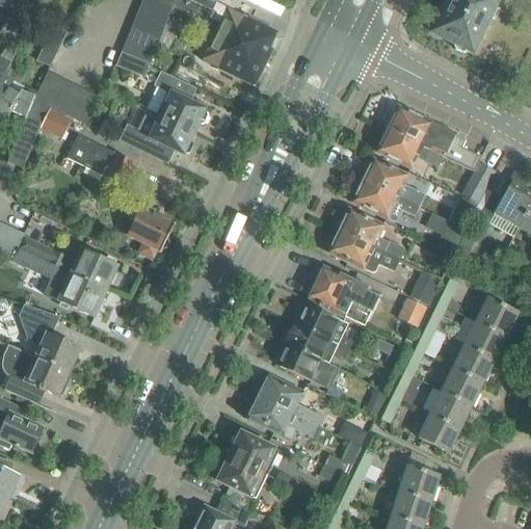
[(0,0),(0,7),(7,11),(14,0),(0,0)]
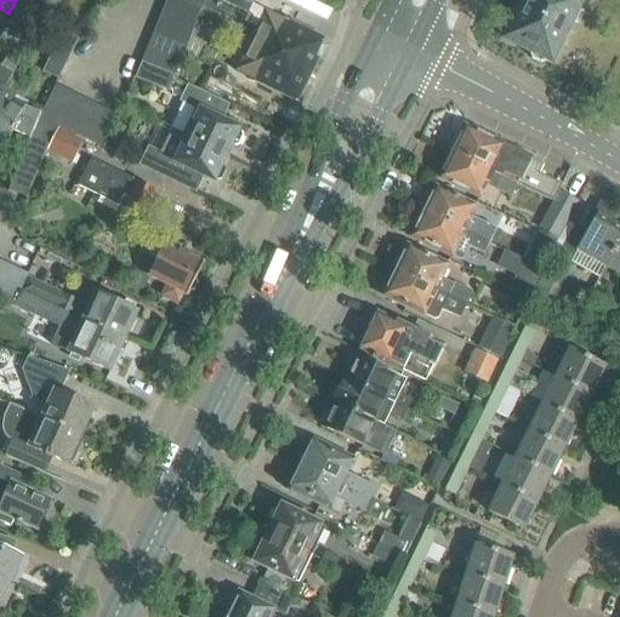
[(170,0),(169,5),(199,17),(204,4),(195,0),(170,0)]
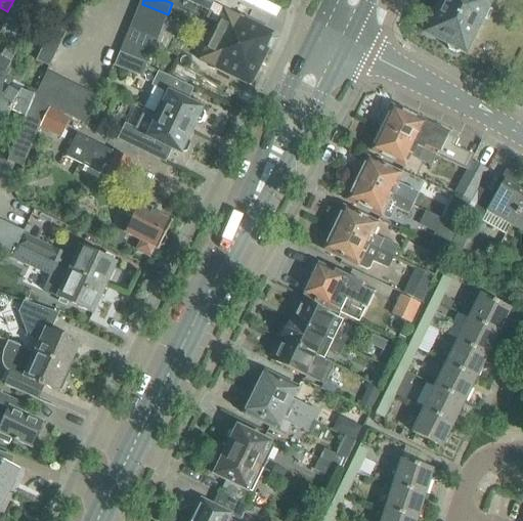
[(488,0),(440,0),(425,30),(447,42),(446,44),(447,49),(455,53),(460,51),(461,48),(464,49),(488,0)]
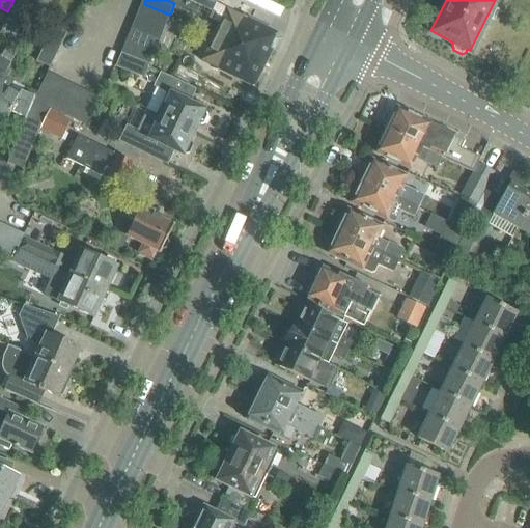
[(139,17),(165,27),(170,15),(144,4),(139,17)]
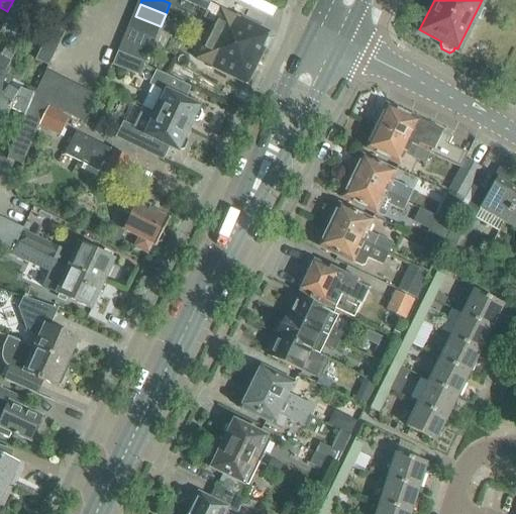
[(209,66),(208,68),(211,70),(212,67),(248,85),(267,49),(263,47),(271,32),(216,5),(208,20),(229,30),(219,52),(204,44),(197,60),(209,66)]
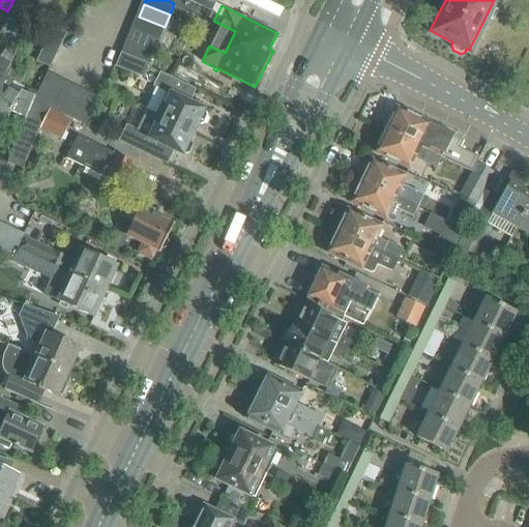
[(134,28),(159,38),(165,27),(139,17),(134,28)]
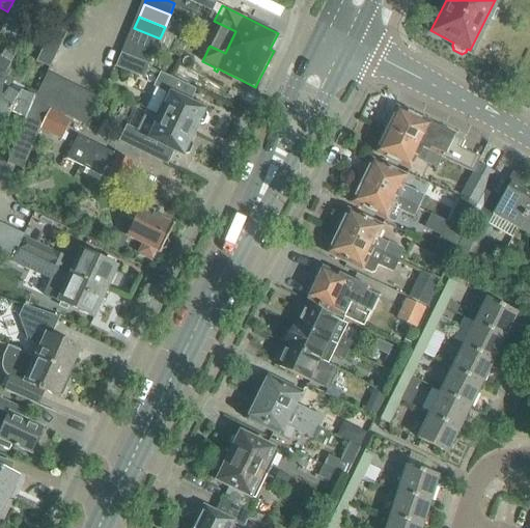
[(37,57),(51,63),(62,38),(40,28),(35,39),(45,44),(37,57)]
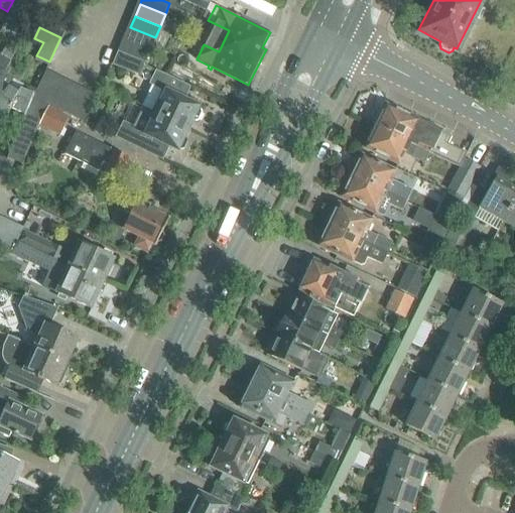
[(126,39),(150,49),(155,37),(130,27),(126,39)]
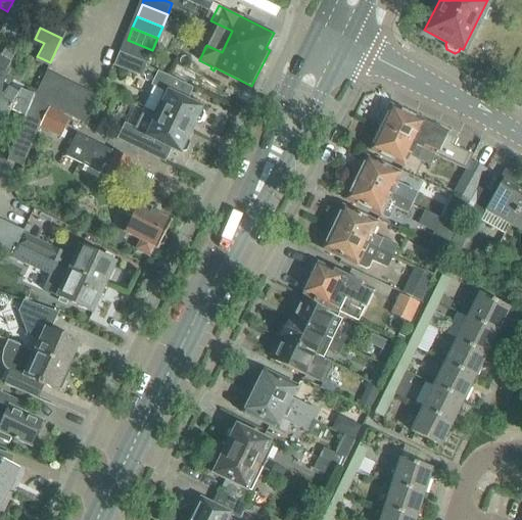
[(128,40),(123,52),(148,62),(152,50),(128,40)]
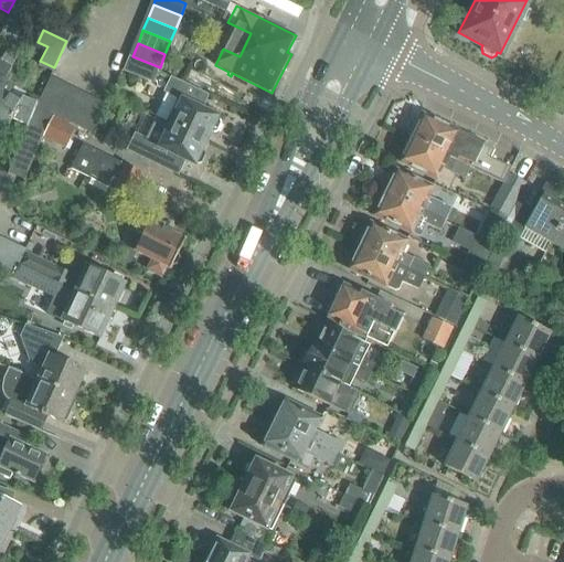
[(17,54),(6,48),(0,56),(0,59),(11,65),(17,54)]
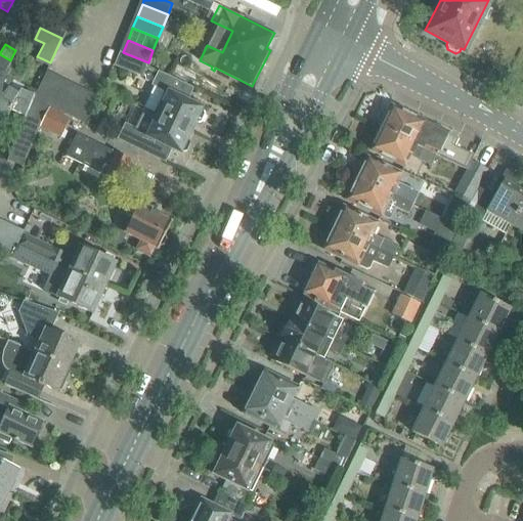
[(144,72),(148,62),(123,52),(118,64),(140,74),(144,72)]
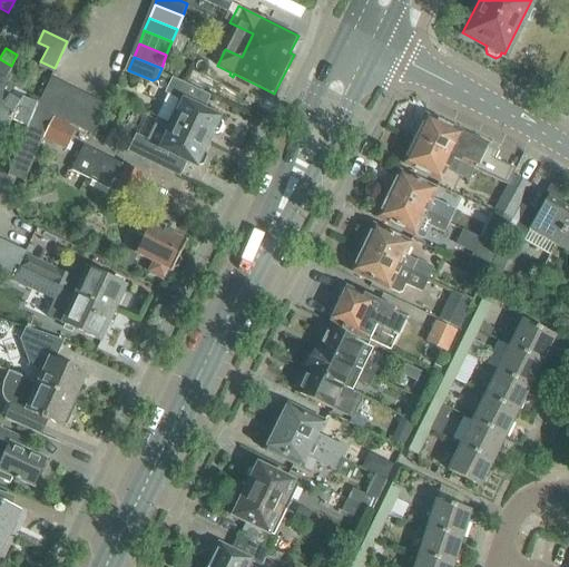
[(0,89),(5,81),(13,67),(11,66),(0,59),(0,89)]
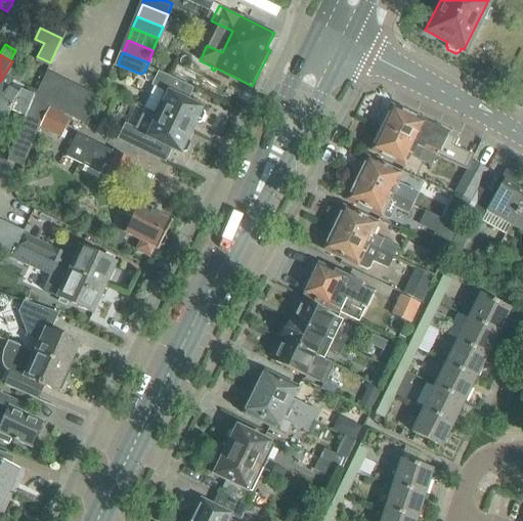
[(146,107),(192,131),(204,110),(187,101),(194,88),(159,70),(155,80),(155,90),(146,107)]
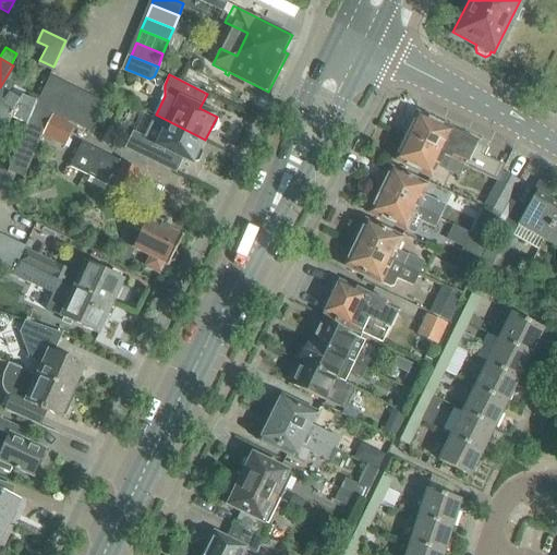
[(51,76),(38,103),(49,109),(63,82),(51,76)]
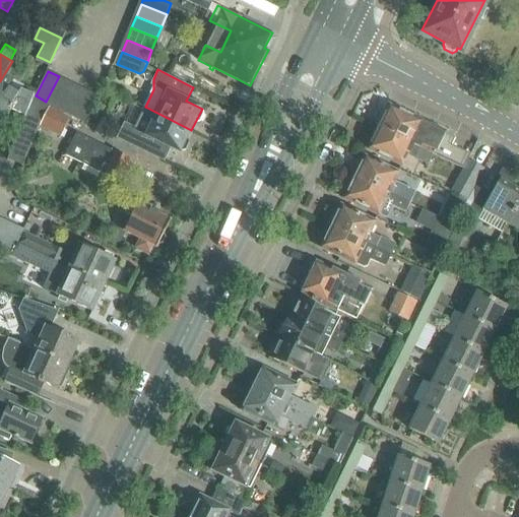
[(11,79),(4,74),(0,81),(0,118),(4,121),(11,109),(24,114),(24,115),(24,116),(34,95),(23,91),(21,94),(7,86),(11,79)]
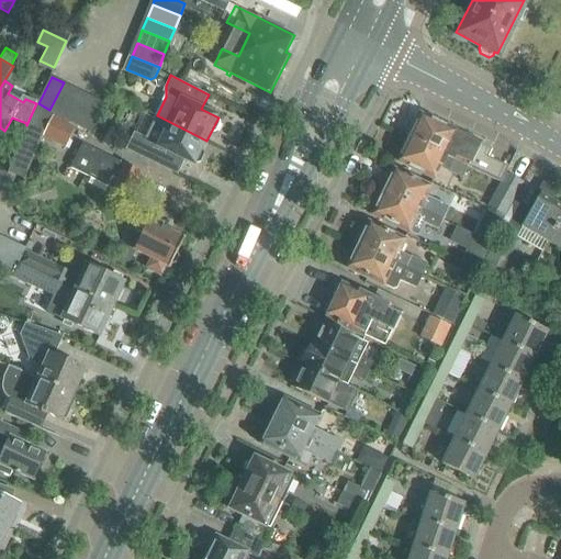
[(74,88),(64,82),(49,110),(51,110),(53,111),(59,114),(74,88)]
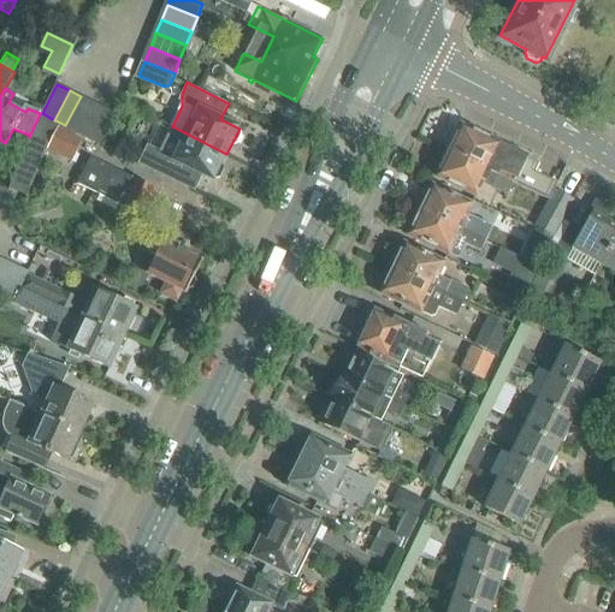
[(93,101),(81,96),(65,125),(77,131),(93,101)]
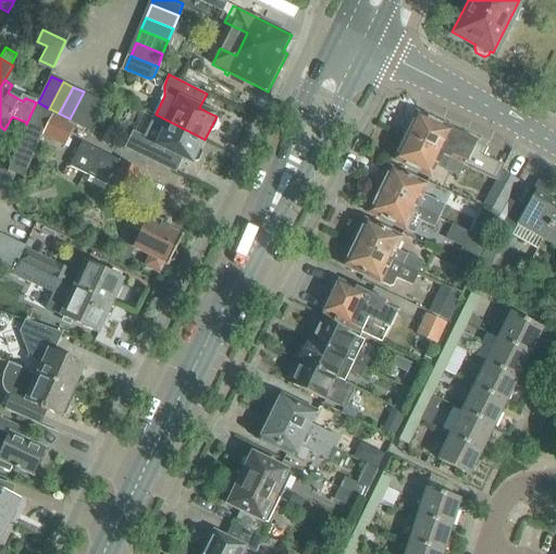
[(95,98),(84,91),(70,119),(75,122),(82,124),(95,98)]
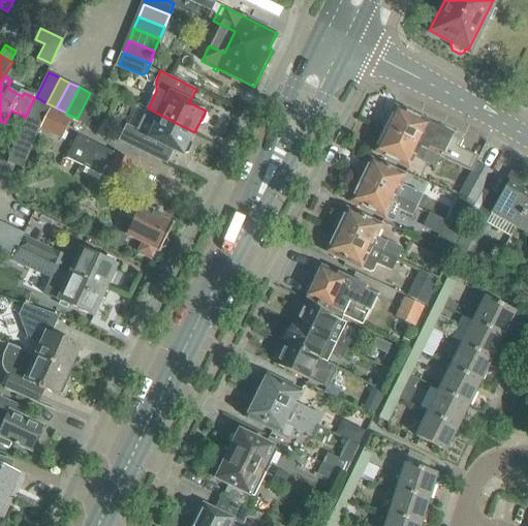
[(101,98),(90,93),(78,118),(88,124),(101,98)]
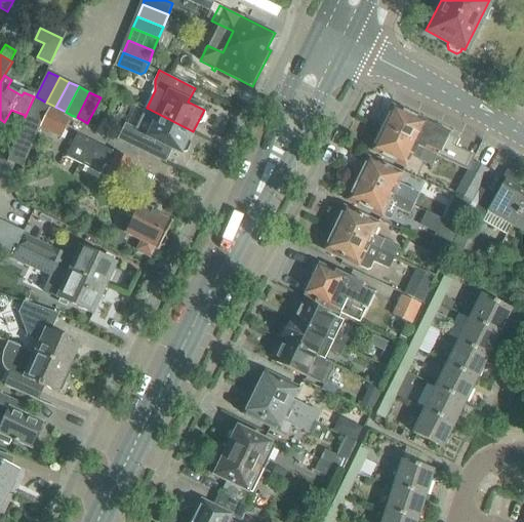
[(47,103),(46,103),(36,96),(34,96),(25,117),(13,146),(10,152),(26,158),(34,135),(47,103)]
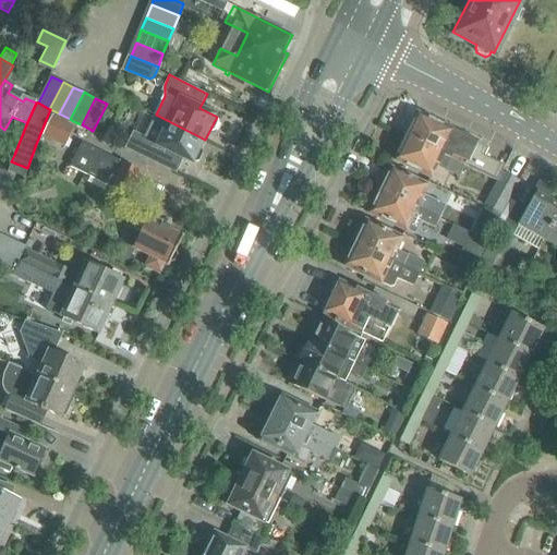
[(59,113),(52,110),(41,134),(63,146),(75,122),(70,119),(59,113)]
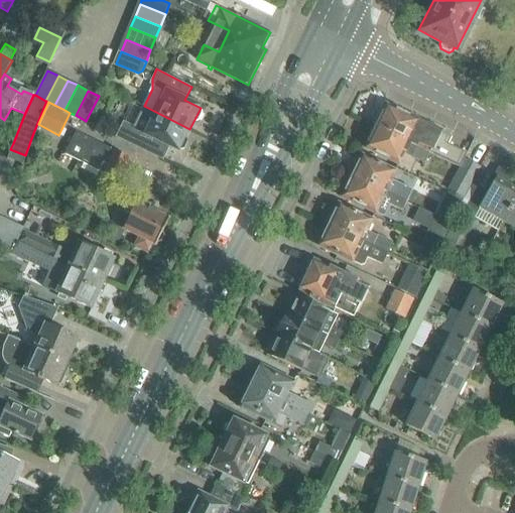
[(452,136),(419,120),(420,118),(389,104),(385,105),(376,125),(409,141),(461,166),(468,151),(448,142),(452,136)]
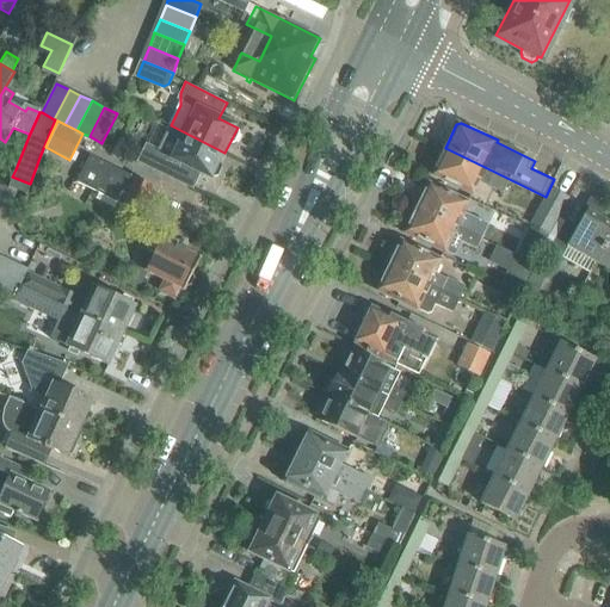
[(171,127),(158,153),(143,144),(136,158),(188,184),(195,169),(213,178),(225,153),(171,125),(170,125),(171,127)]
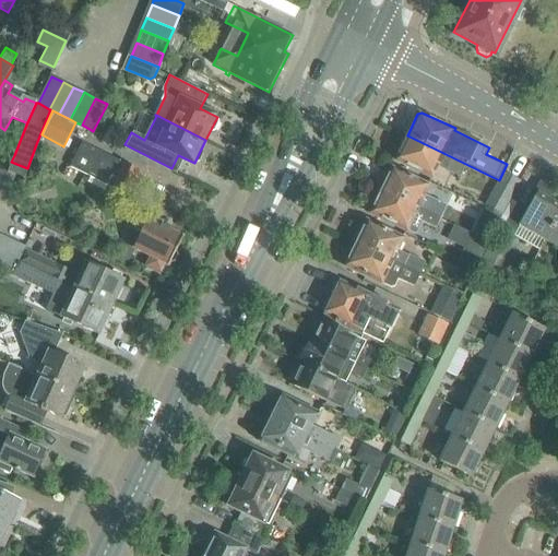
[(443,153),(407,135),(398,157),(434,175),(439,163),(461,175),(466,164),(443,153)]
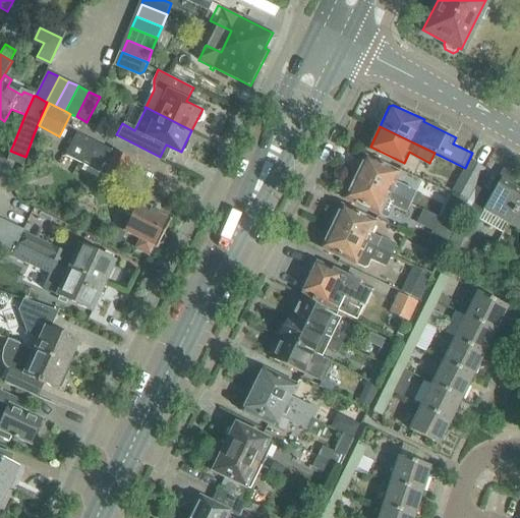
[(67,154),(121,181),(132,159),(78,131),(67,154)]
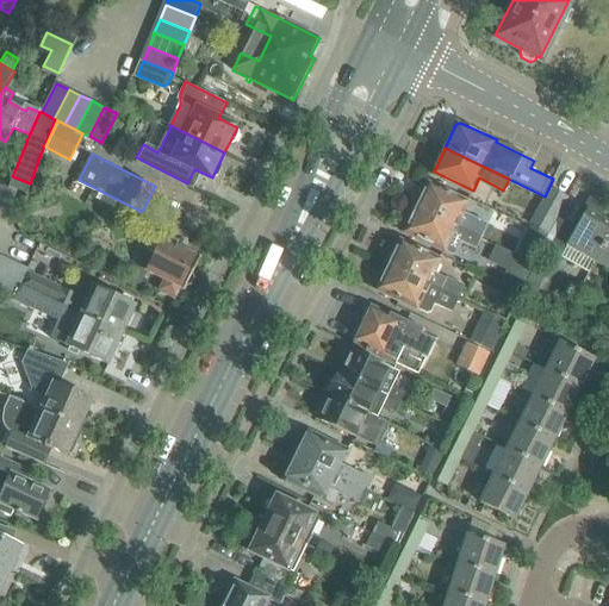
[(483,236),(489,222),(464,210),(468,200),(429,181),(417,206),(483,236)]
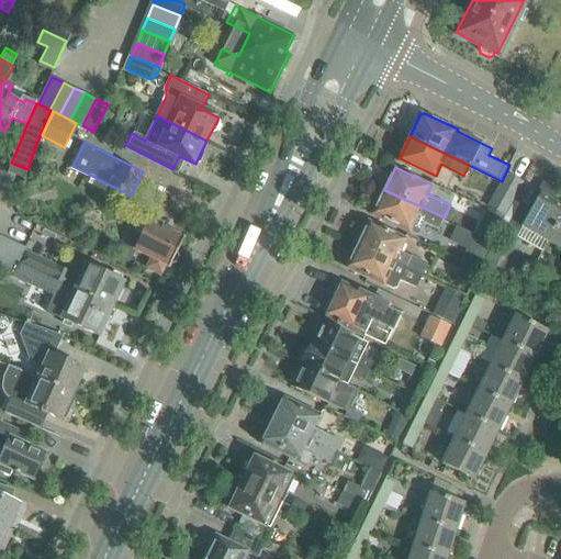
[(507,171),(498,189),(514,197),(524,180),(507,171)]
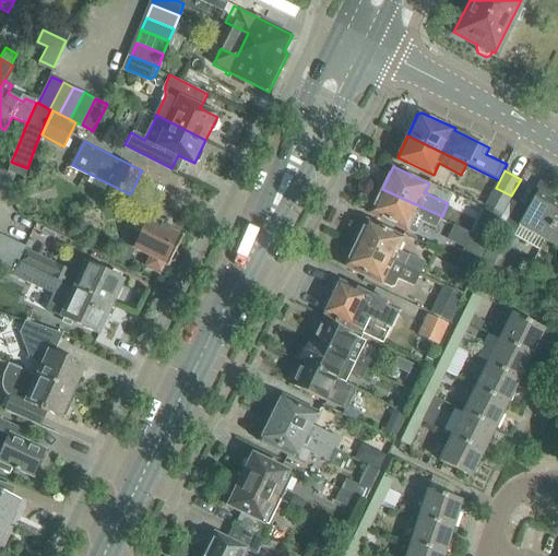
[(537,189),(538,190),(530,206),(518,201),(503,227),(515,234),(520,224),(546,238),(557,217),(557,202),(551,199),(554,186),(544,180),(544,181),(543,180),(537,189)]
